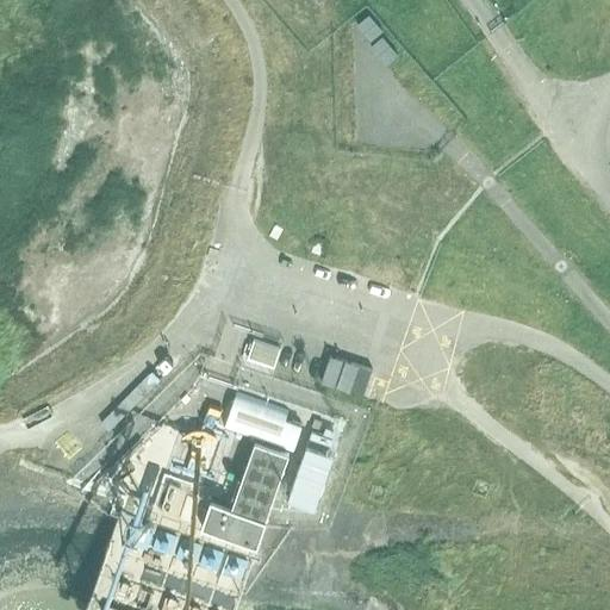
[(369,13),(358,23),(371,38),(383,29),(369,13)]
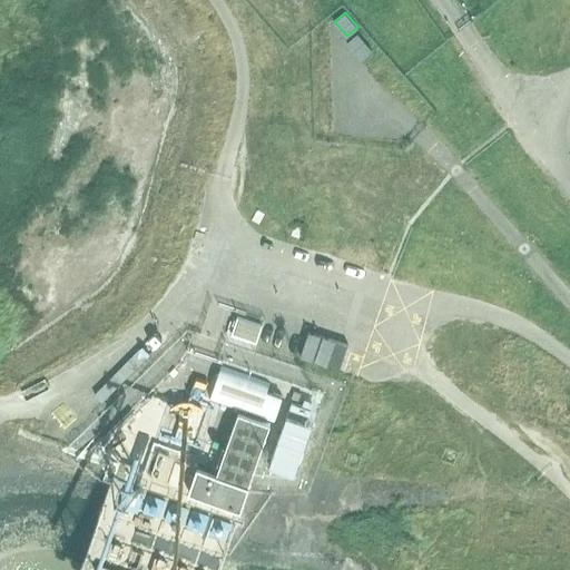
[(357,33),(350,40),(346,42),(361,59),(372,50),(357,33)]
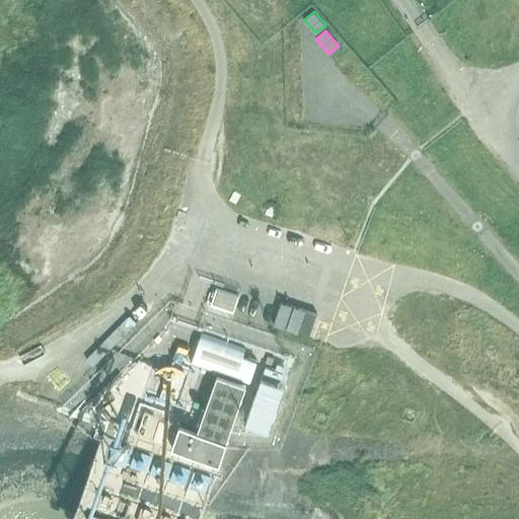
[(216,287),(211,302),(233,310),(238,295),(216,287)]
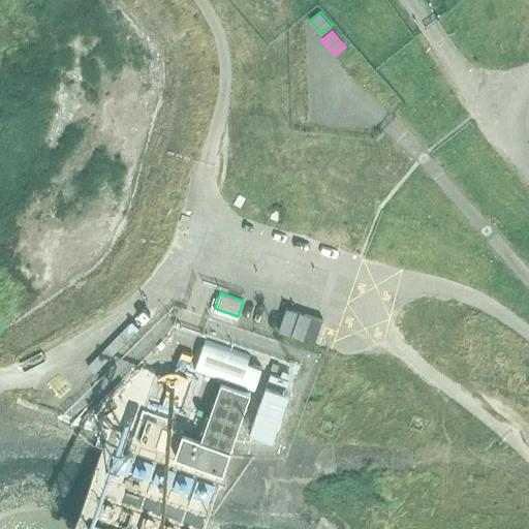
[(254,391),(261,368),(247,363),(250,354),(206,339),(194,370),(254,391)]
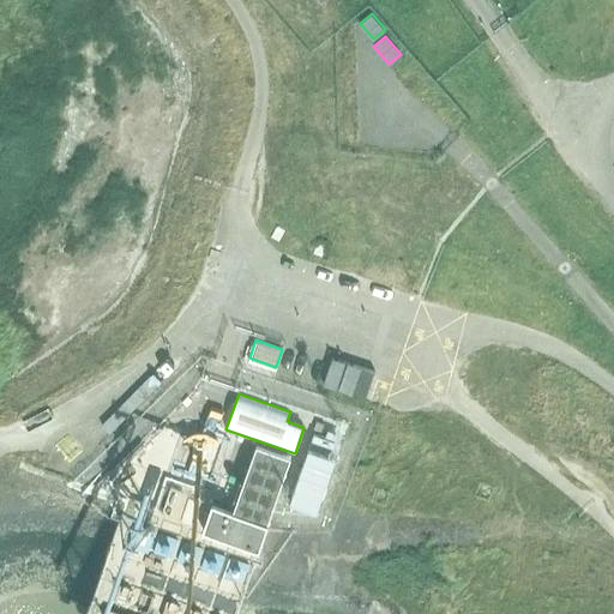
[(342,423),(348,409),(330,403),(325,416),(342,423)]
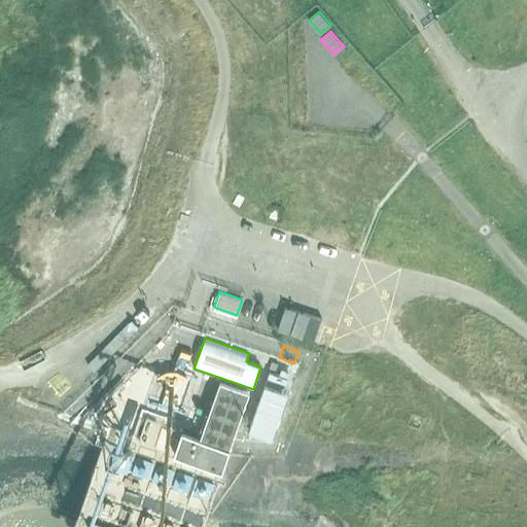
[(273,437),(293,379),(270,371),(249,429),(273,437)]
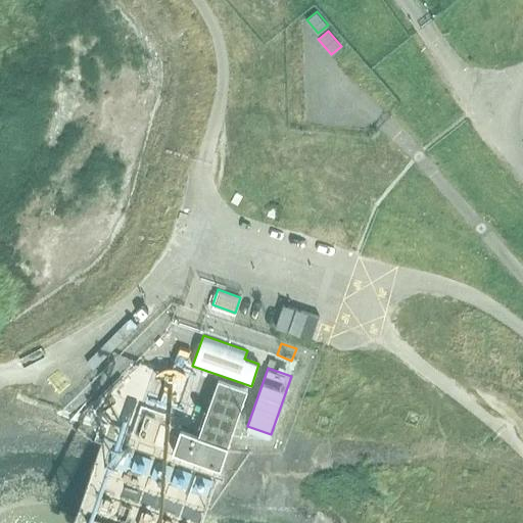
[(203,522),(208,509),(231,446),(232,443),(228,442),(231,433),(247,388),(219,378),(206,413),(188,407),(182,425),(173,422),(176,414),(145,403),(142,412),(128,407),(122,426),(113,423),(85,501),(77,522),(203,522)]
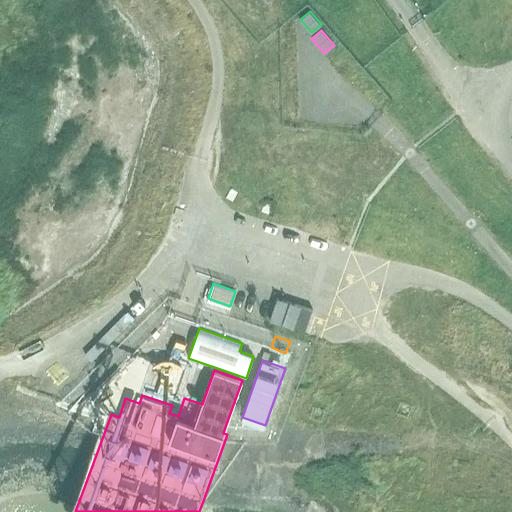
[(159,375),(153,391),(165,395),(171,379),(159,375)]
